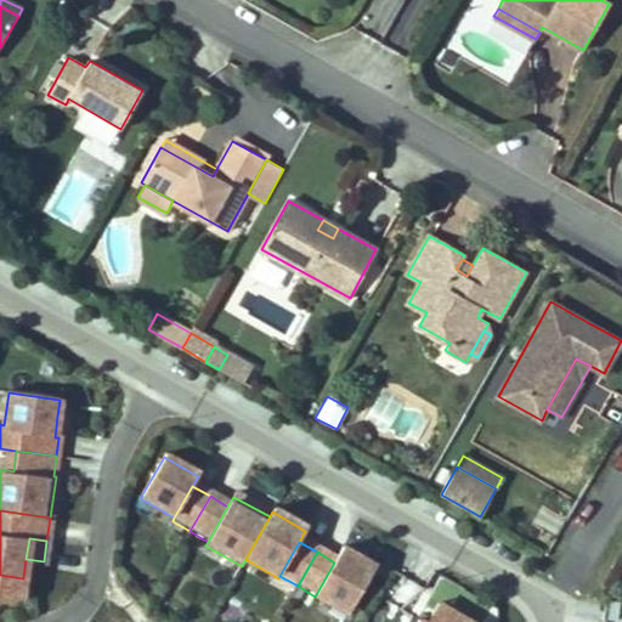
[(314,598),(346,617),(373,571),(340,552),(334,563),(315,597),(314,598)]
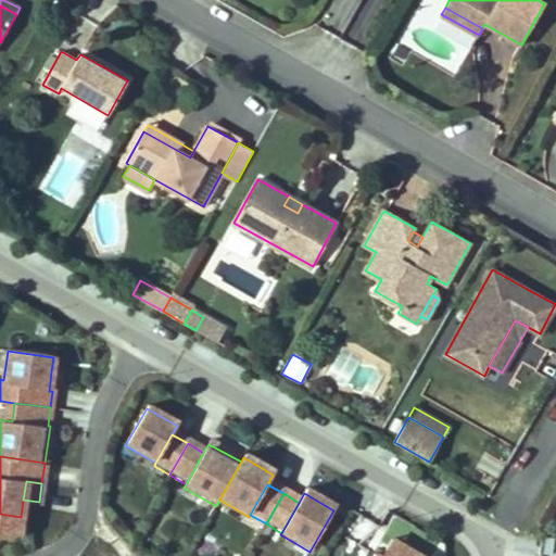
[(400,555),(406,546),(393,538),(382,555),(400,555)]
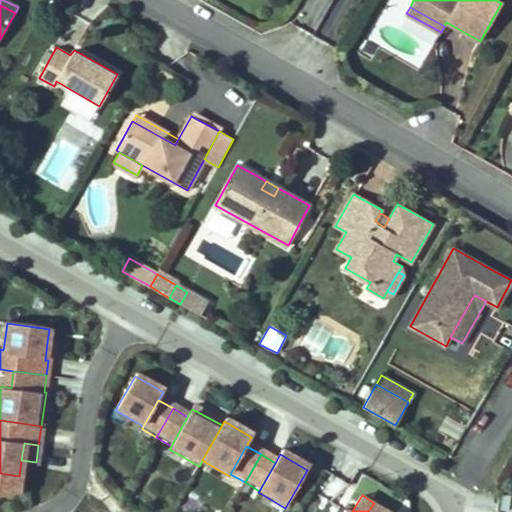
[(390,511),(374,503),(368,511),(351,511),(346,509),(344,511),(390,511)]
